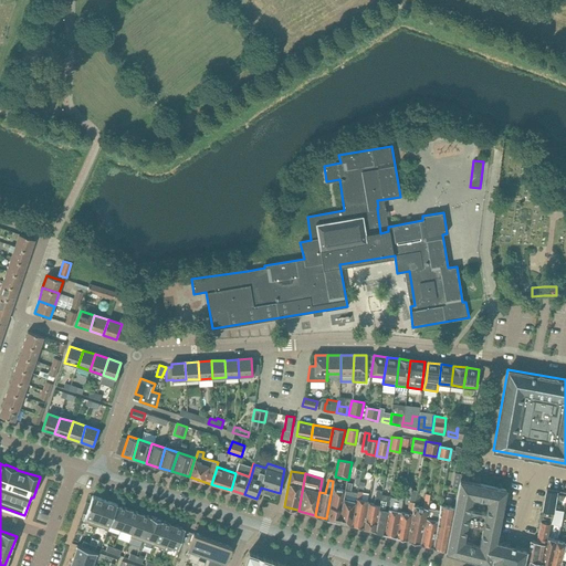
[(446,551),(491,563),(495,541),(506,489),(460,480),(459,488),(454,507),(447,551),(446,551)]
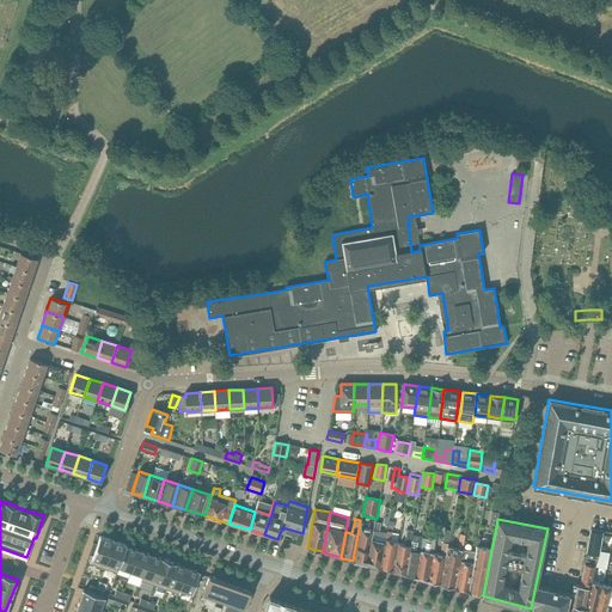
[(353,561),(365,564),(372,530),(361,527),(362,520),(360,520),(359,528),(353,561)]
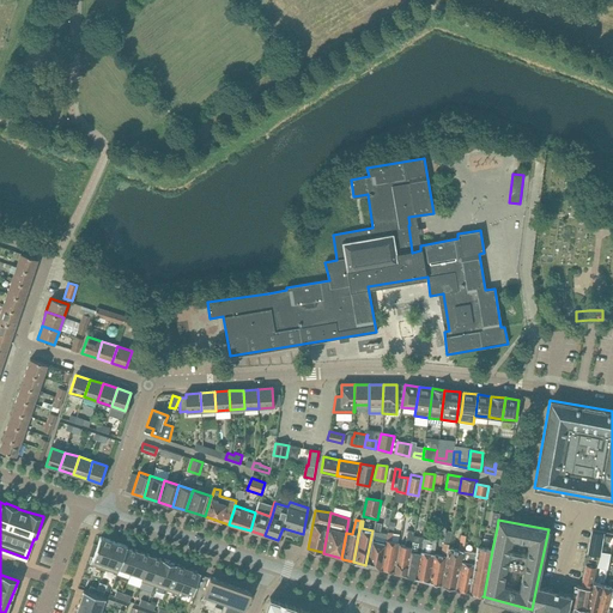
[(365,565),(378,568),(384,533),(386,526),(374,522),(365,565)]
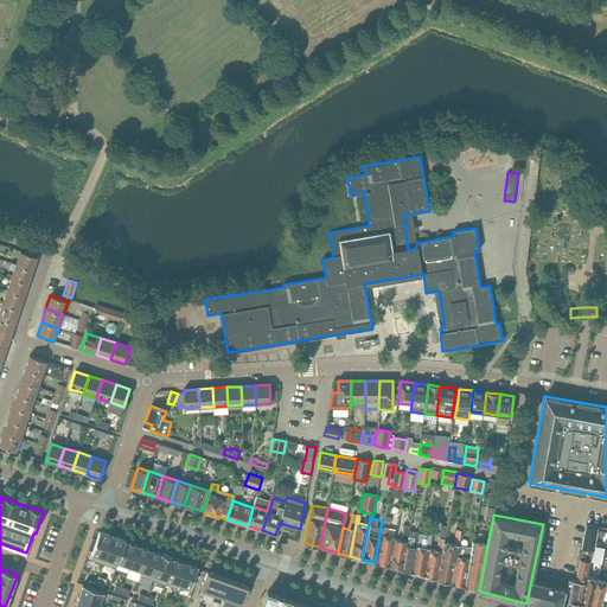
[(390,567),(400,569),(403,548),(408,525),(403,524),(401,541),(395,540),(390,567)]
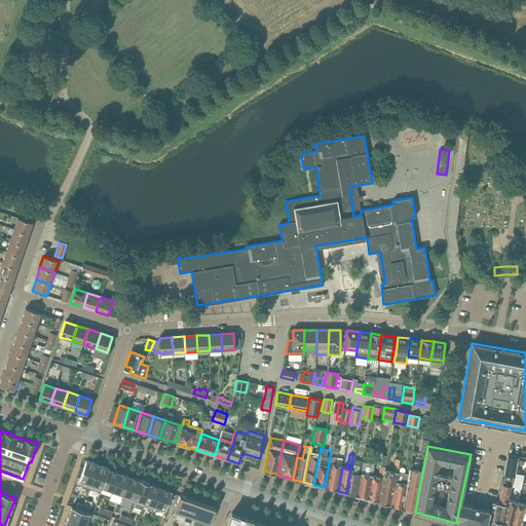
[(346,493),(355,495),(359,476),(362,460),(354,459),(354,455),(353,455),(349,475),(346,493)]
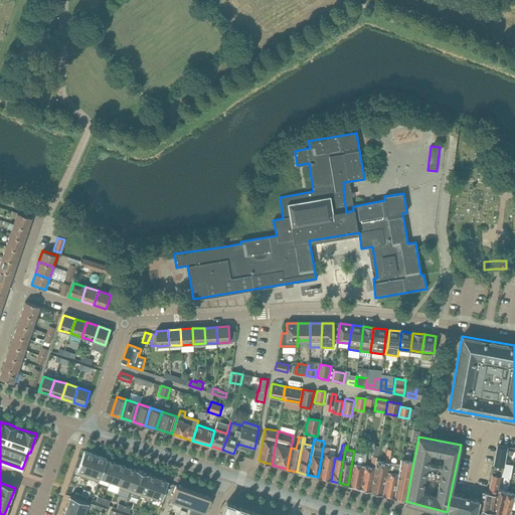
[(507,450),(508,448),(498,446),(495,465),(505,467),(507,454),(513,456),(514,451),(507,450)]
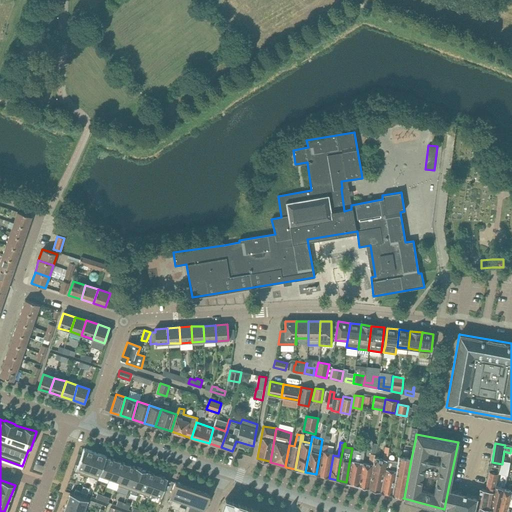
[(321,445),(316,474),(327,477),(331,453),(327,452),(328,445),(324,444),(323,445),(321,445)]
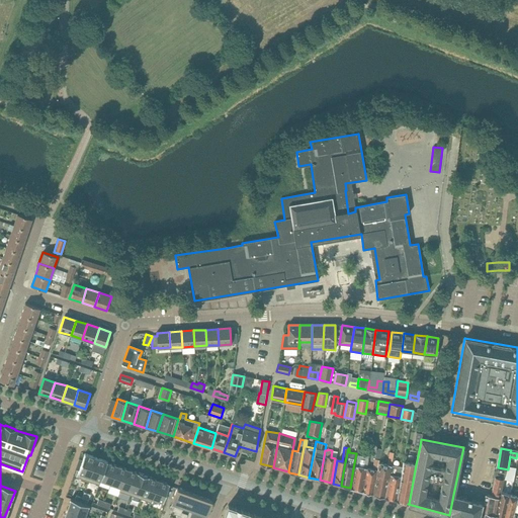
[(350,488),(360,491),(368,450),(364,449),(363,455),(358,455),(358,454),(356,453),(353,468),(350,488)]
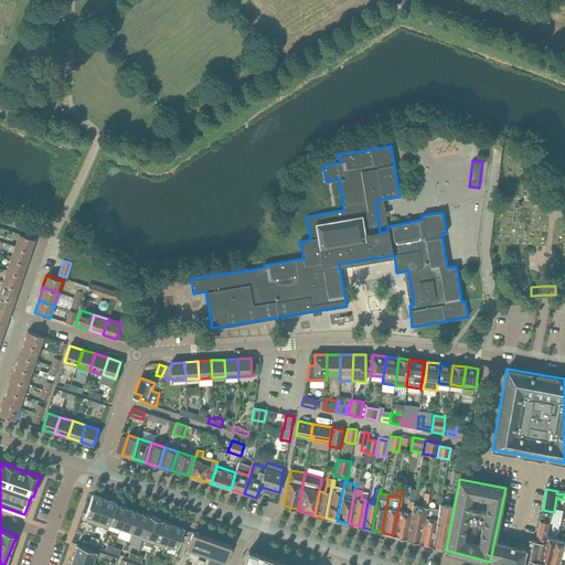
[(393,535),(406,539),(409,516),(413,501),(408,500),(406,508),(408,509),(407,511),(401,510),(403,491),(402,491),(393,535)]
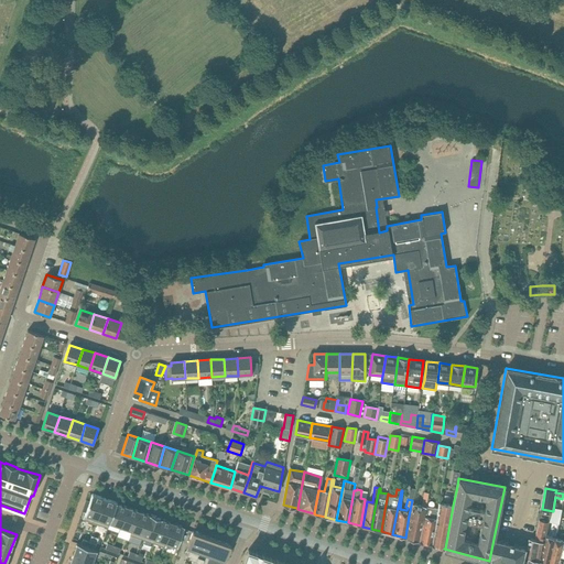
[(405,538),(419,542),(423,518),(427,492),(424,492),(422,505),(412,503),(413,500),(412,500),(409,516),(405,538)]
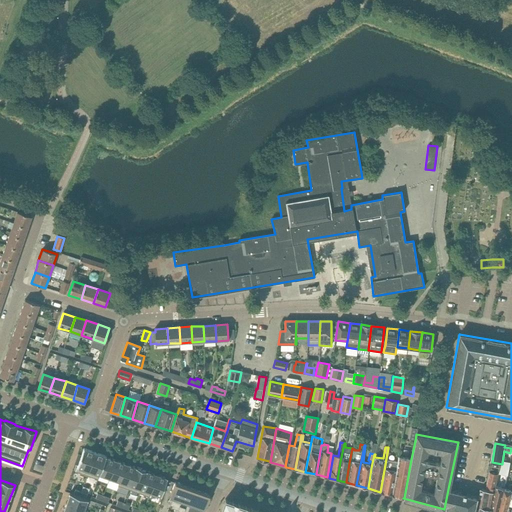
[(380,492),(390,494),(394,472),(396,461),(386,459),(388,447),(384,470),(380,492)]
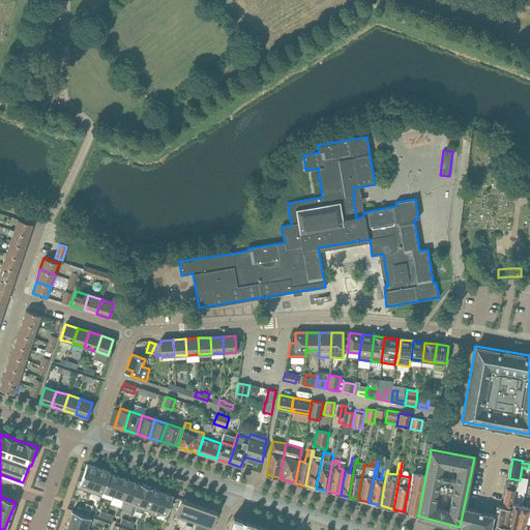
[(82,473),(78,483),(81,484),(79,489),(90,494),(99,469),(87,465),(84,474),(82,473)]
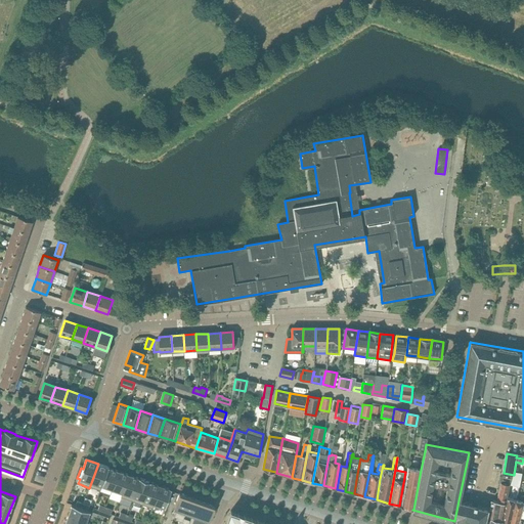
[(99,465),(91,487),(100,490),(108,468),(99,465)]
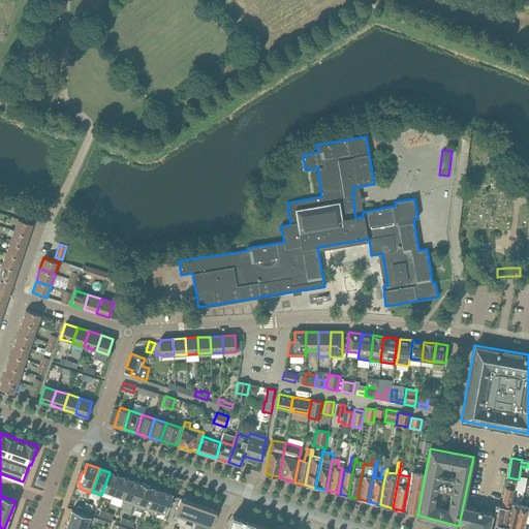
[(403,510),(417,515),(425,474),(411,471),(410,477),(409,476),(407,488),(403,510)]
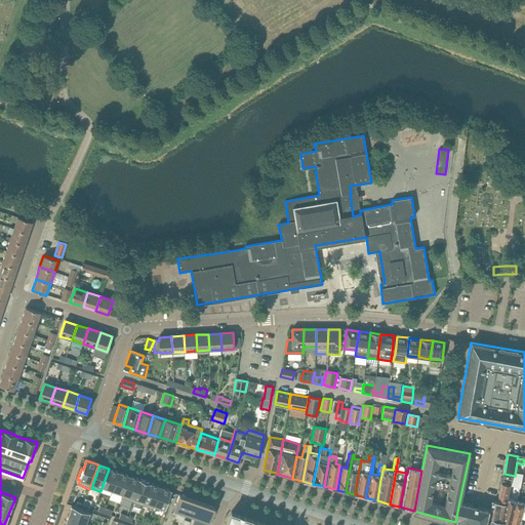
[(109,474),(103,489),(112,492),(120,472),(111,469),(110,470),(109,474)]
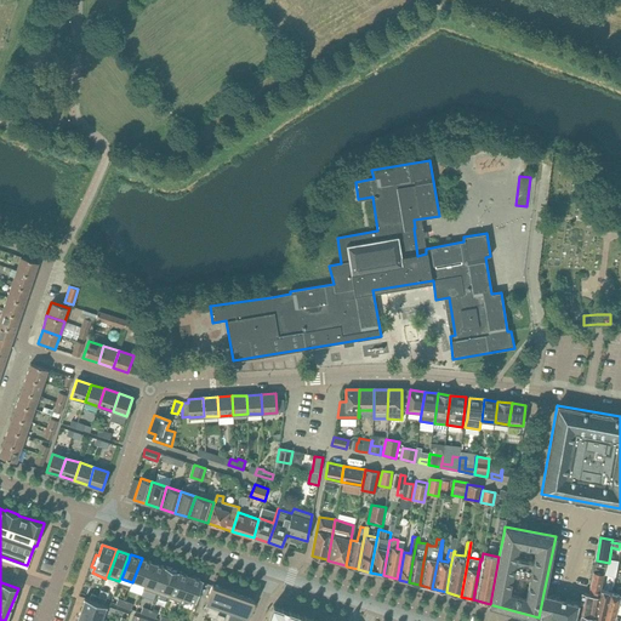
[(140,565),(132,586),(143,590),(153,564),(142,560),(140,565)]
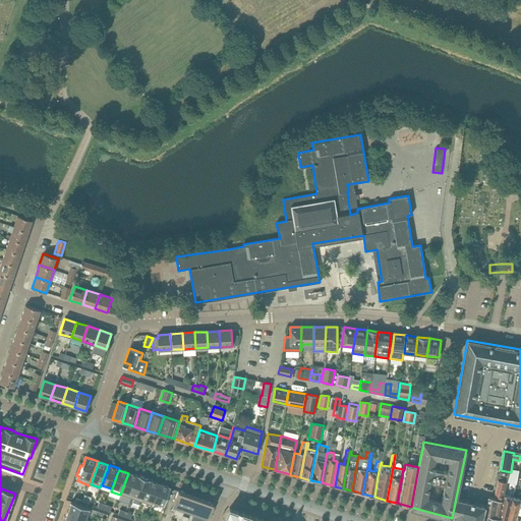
[(128,473),(120,496),(131,499),(138,476),(128,473)]
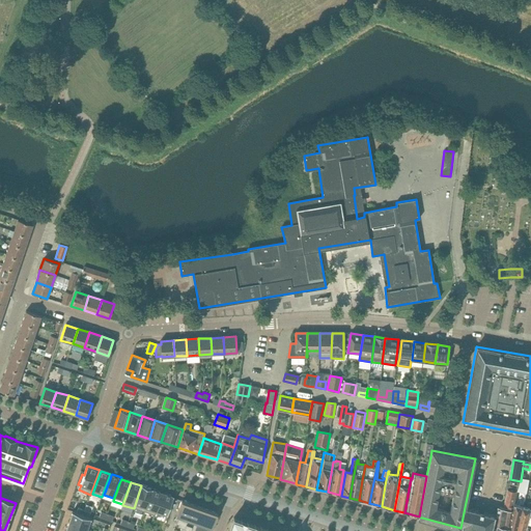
[(143,485),(133,510),(144,513),(152,494),(154,490),(143,485)]
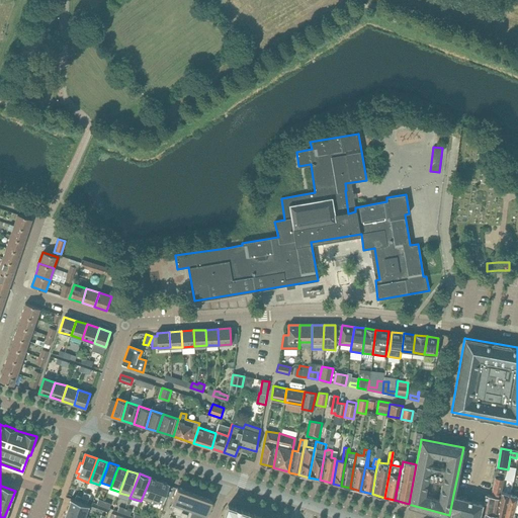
[(495,517),(500,494),(500,492),(503,479),(496,478),(492,495),(486,494),(485,503),(480,517),(495,517)]
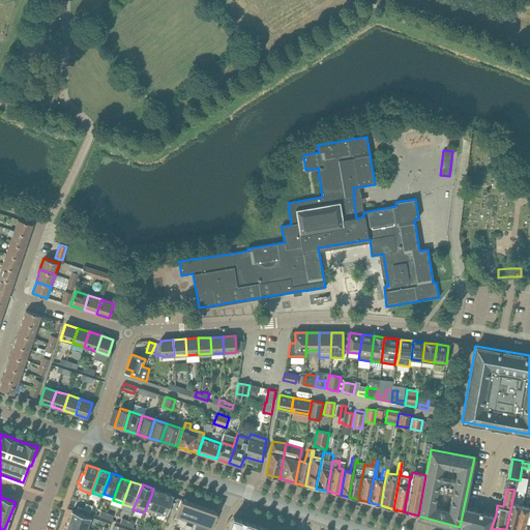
[(154,490),(145,513),(155,517),(156,512),(164,493),(154,490)]
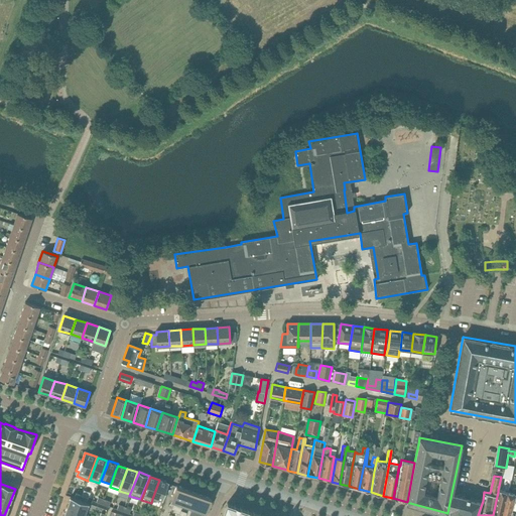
[(159,480),(152,499),(162,503),(169,484),(159,480)]
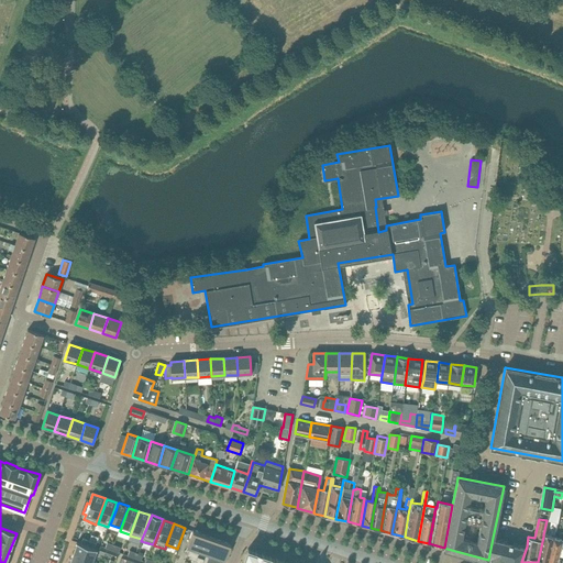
[(218,562),(220,558),(224,560),(230,543),(192,530),(187,547),(189,548),(186,555),(197,560),(195,562),(218,562)]
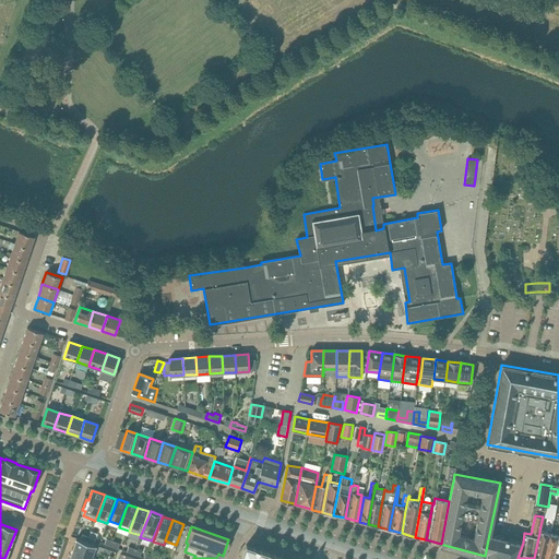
[(543,558),(549,533),(539,531),(539,533),(534,558),(543,558)]
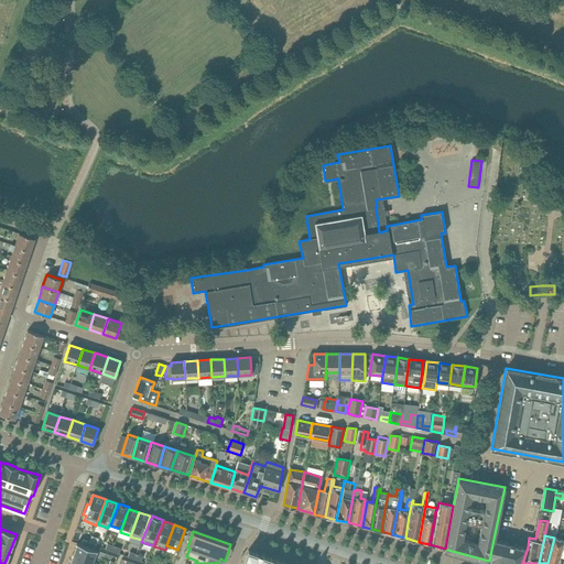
[(548,563),(557,563),(563,540),(554,538),(548,563)]
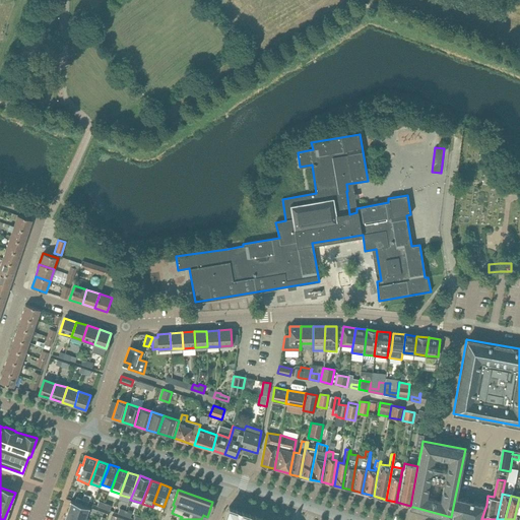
[(481,519),(486,505),(471,501),(455,497),(451,517),(460,519),(481,519)]
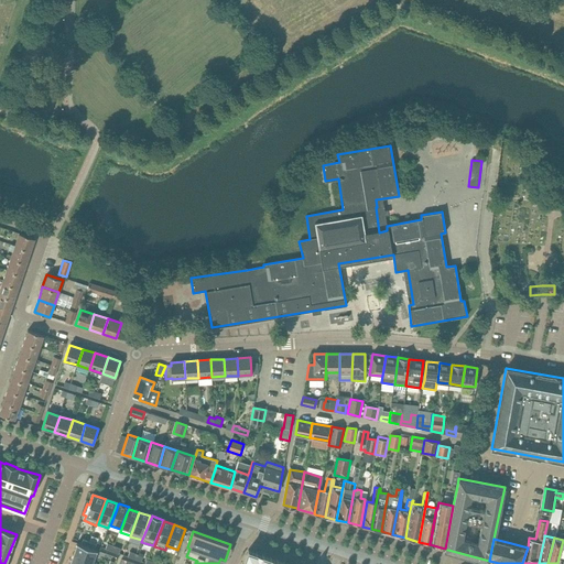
[(77,545),(73,557),(91,563),(93,563),(97,552),(77,545)]
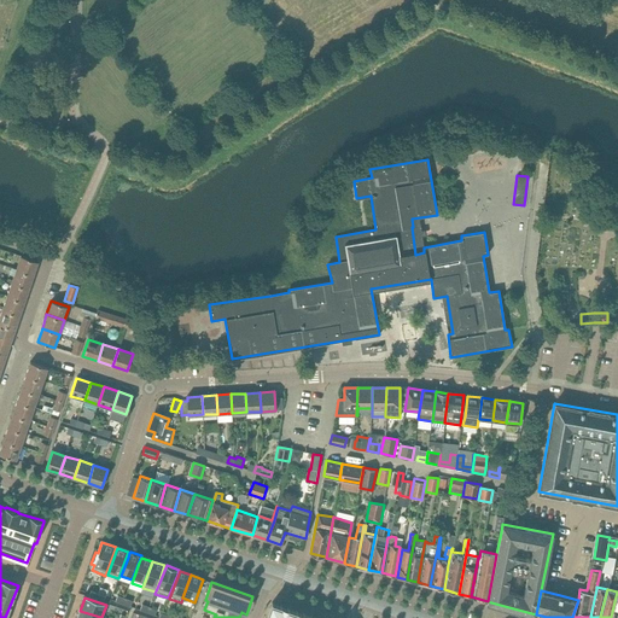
[(315,617),(272,602),(266,617),(315,617)]
